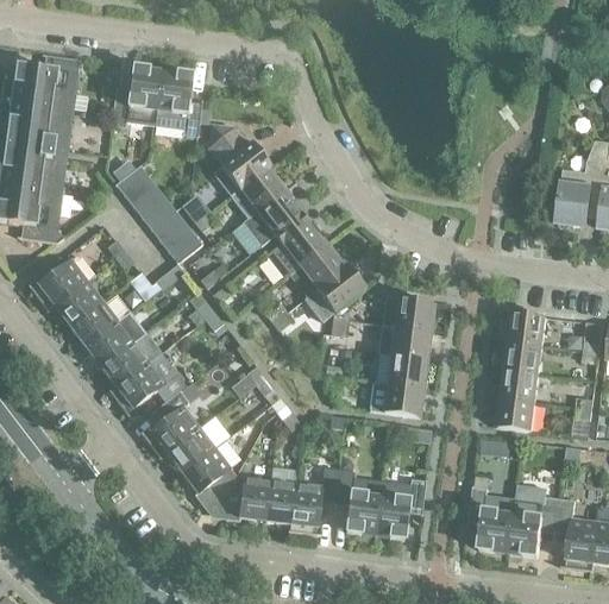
[(45,55),(44,68),(17,65),(16,77),(4,76),(0,102),(0,121),(10,123),(4,162),(0,161),(0,220),(23,224),(20,238),(57,243),(64,238),(57,228),(80,60),(45,55)]
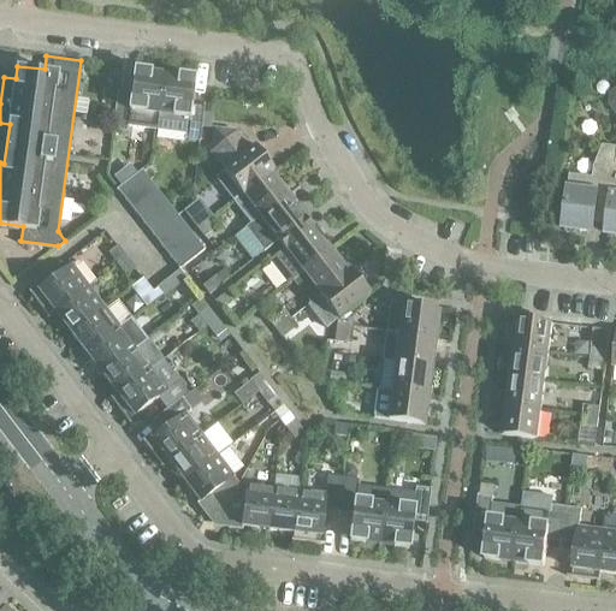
[(129,123),(157,126),(165,71),(135,67),(134,79),(132,79),(131,94),(117,93),(112,126),(128,129),(129,123)]
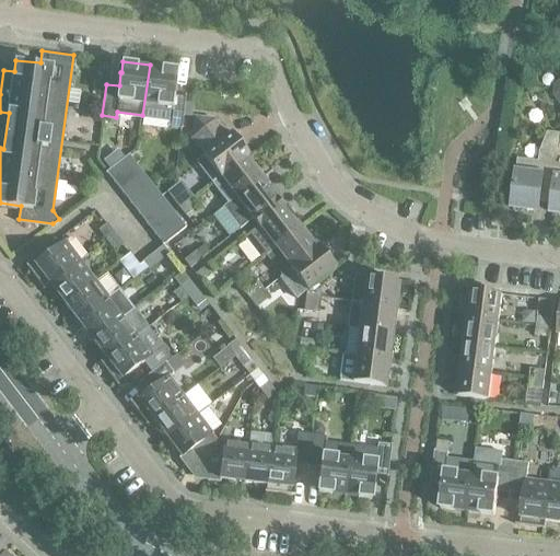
[(176,69),(150,65),(142,115),(168,118),(167,125),(182,126),(186,95),(173,93),(175,80),(176,69)]
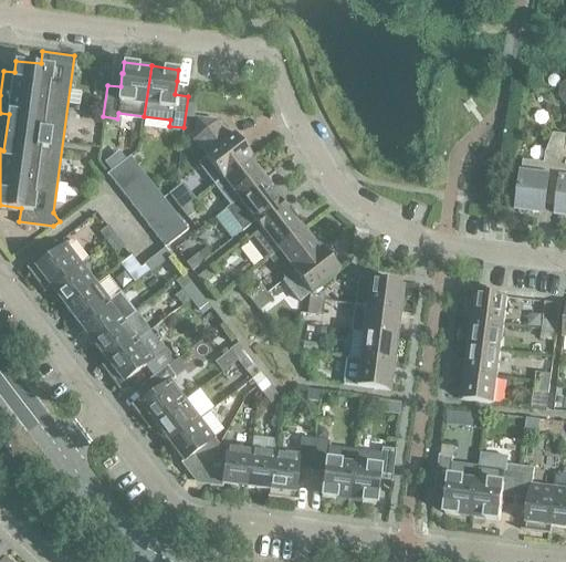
[(104,106),(105,95),(93,94),(92,104),(104,106)]
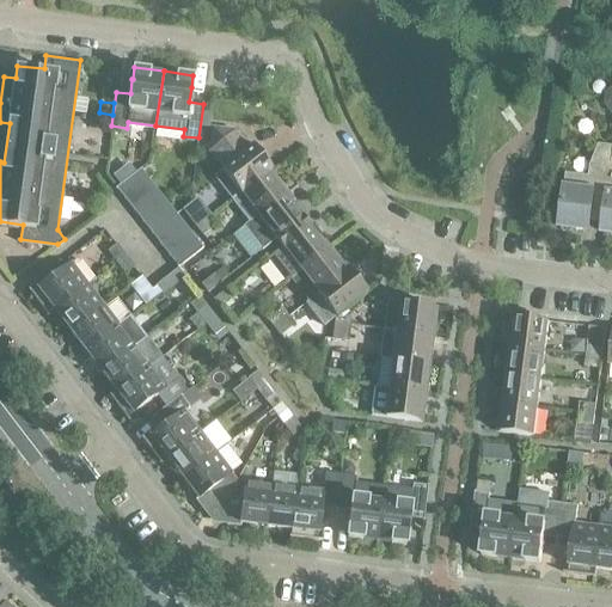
[(236,127),(213,124),(209,148),(224,166),(222,166),(240,190),(270,166),(271,167),(273,166),(254,142),(250,146),(236,127)]
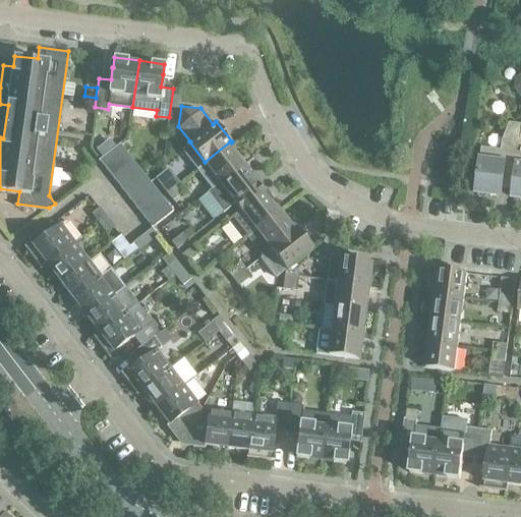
[(503,185),(514,186),(520,137),(520,120),(510,119),(503,137),(502,147),(482,145),(476,189),(502,193),(503,185)]
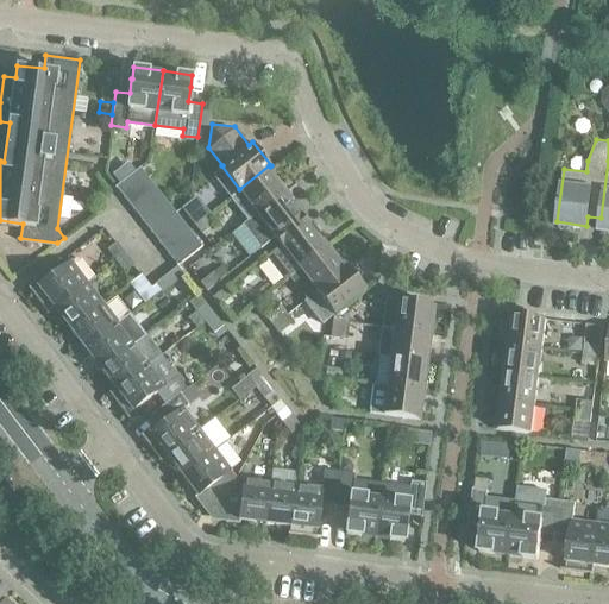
[(115,184),(125,196),(150,177),(140,165),(115,184)]
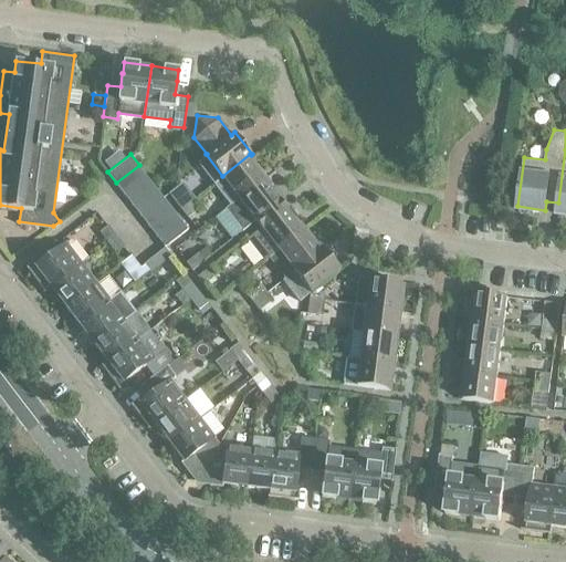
[(231,204),(237,199),(264,178),(266,176),(251,155),(250,154),(222,176),(215,181),(231,204)]
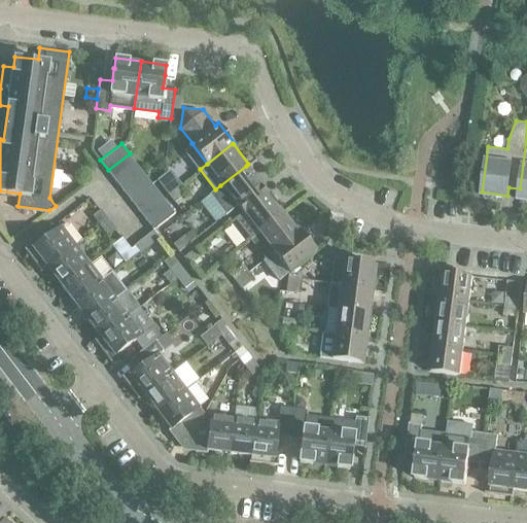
[(137,162),(130,153),(108,170),(115,179),(137,162)]
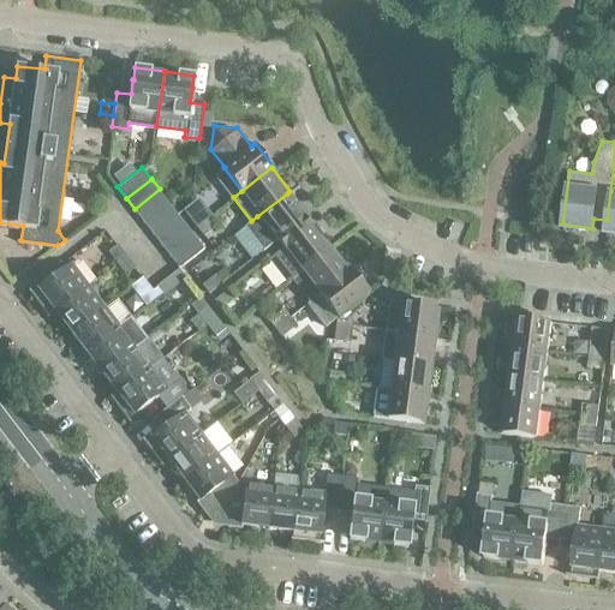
[(169,202),(160,189),(135,209),(144,221),(169,202)]
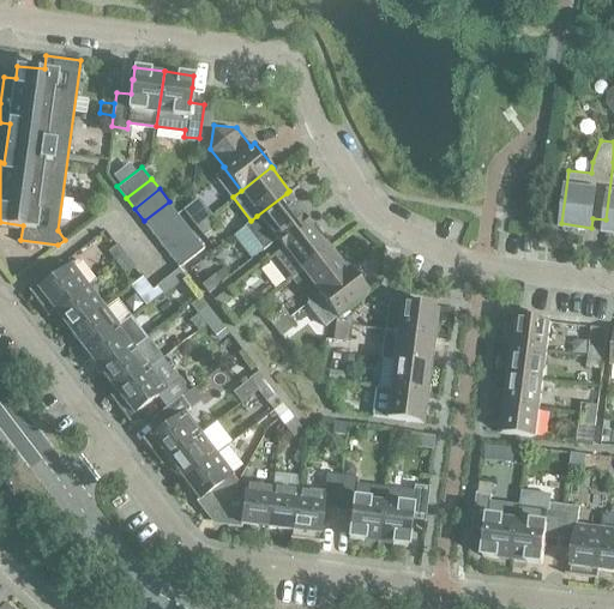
[(302,215),(287,193),(257,216),(275,239),(277,236),(278,237),(306,216),(304,213),(302,215)]
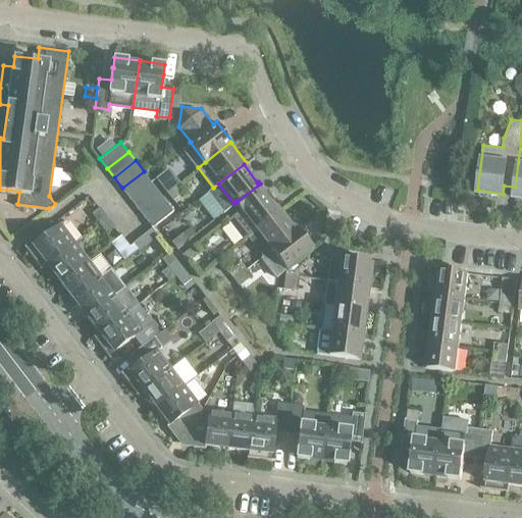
[(167,167),(156,175),(162,184),(173,175),(167,167)]
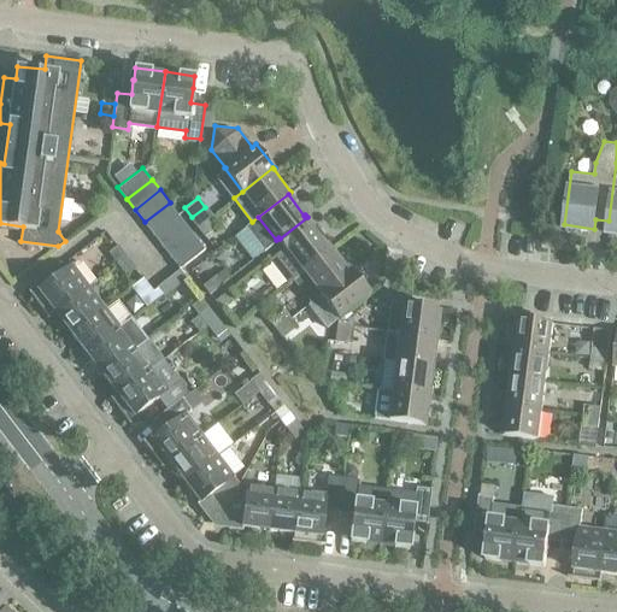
[(178,212),(170,202),(145,222),(153,233),(178,212)]
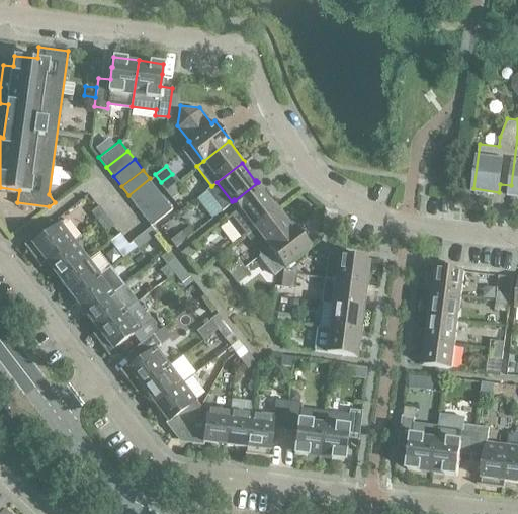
[(172,174),(161,182),(167,189),(178,181),(172,174)]
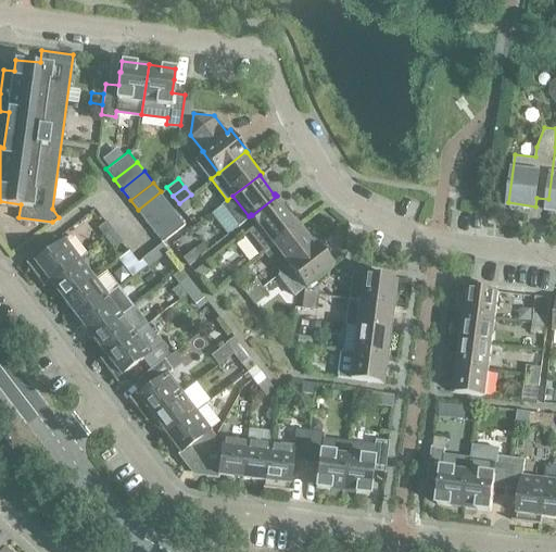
[(168,202),(161,191),(138,210),(146,220),(168,202)]
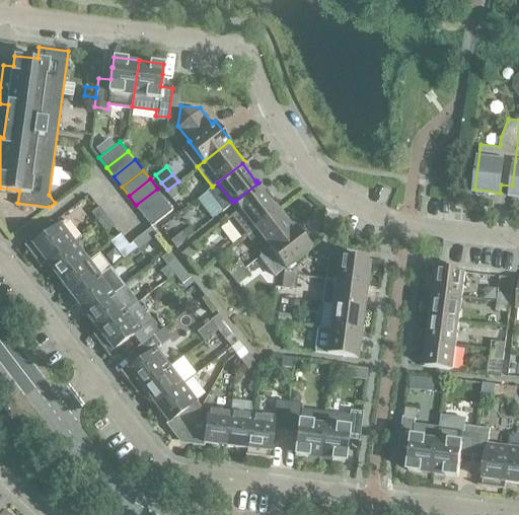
[(167,190),(172,197),(183,188),(178,181),(167,190)]
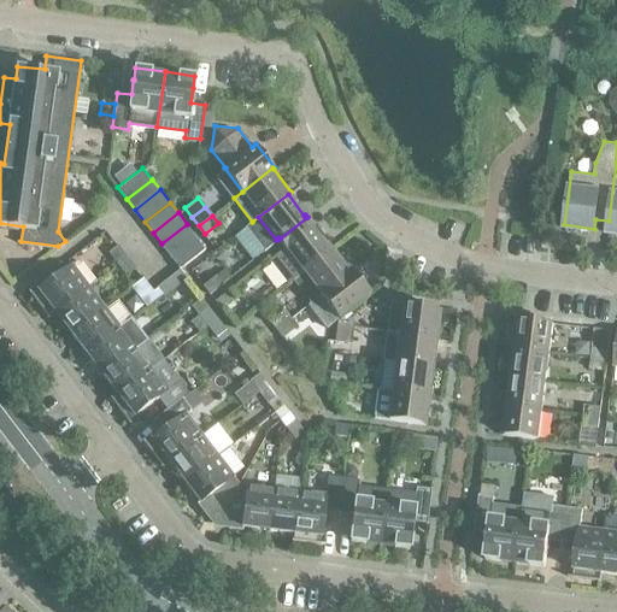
[(162,243),(171,256),(197,236),(187,224),(162,243)]
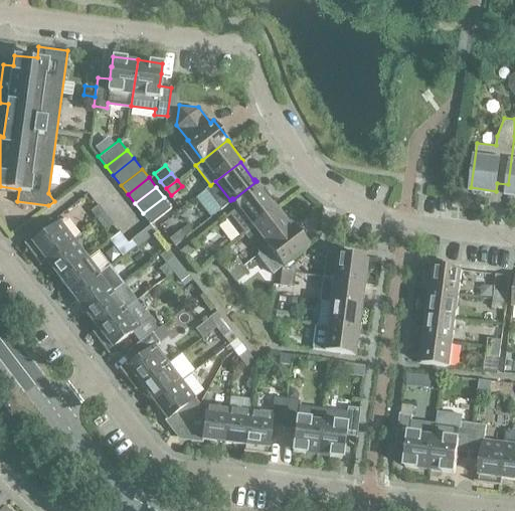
[(254,225),(253,224),(276,208),(275,207),(262,189),(261,187),(237,204),(237,205),(226,214),(241,234),(250,227),(251,227),(254,225)]
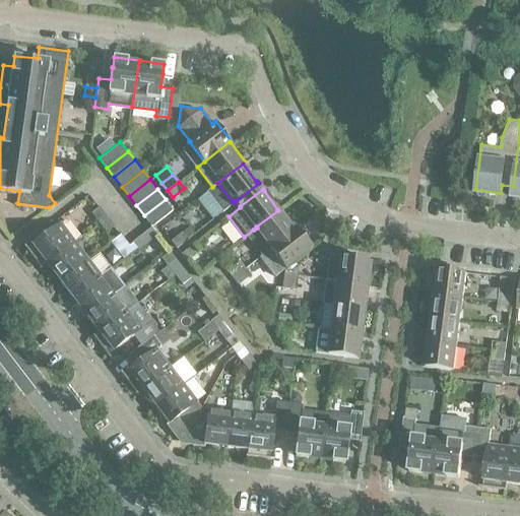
[(150,224),(151,226),(173,208),(173,207),(172,207),(166,199),(144,215),(150,223),(150,224)]
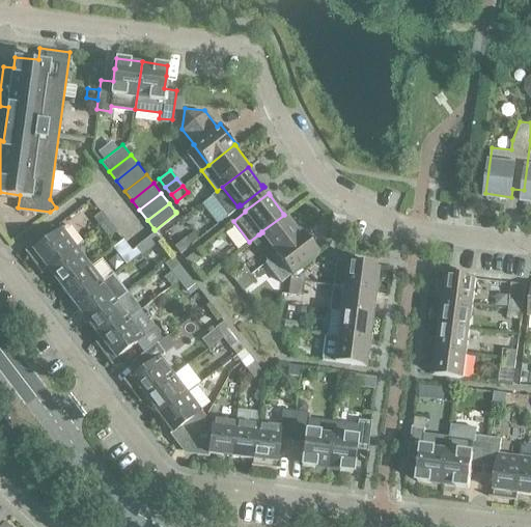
[(93,215),(101,225),(109,219),(102,209),(93,215)]
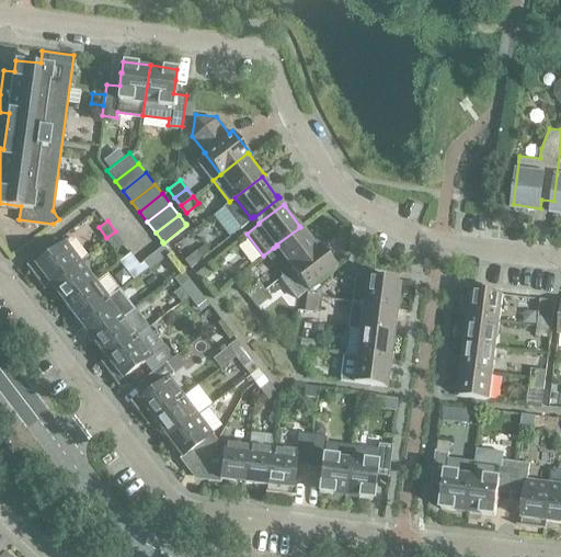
[(292,265),(293,265),(319,245),(302,224),(299,226),(300,227),(276,245),(277,246),(292,265)]
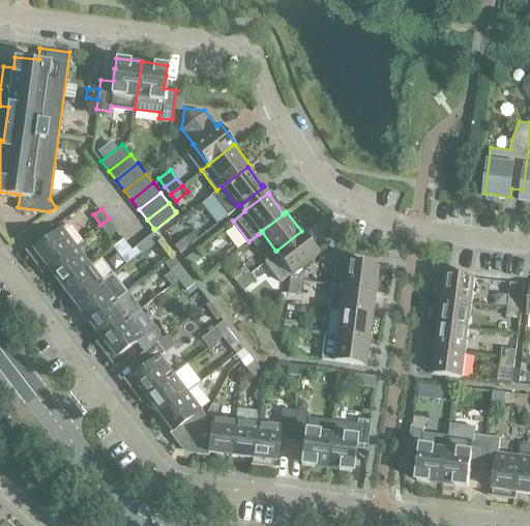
[(117,228),(109,218),(100,225),(109,234),(117,228)]
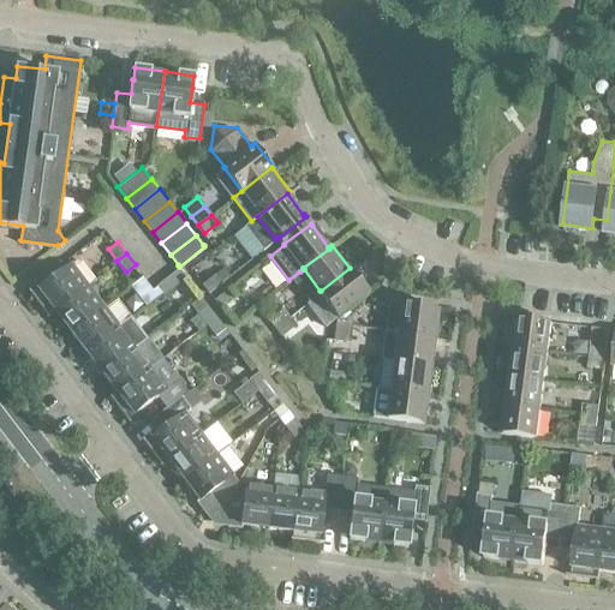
[(76,258),(72,261),(31,292),(48,315),(55,309),(54,309),(88,282),(96,277),(82,258),(76,258)]
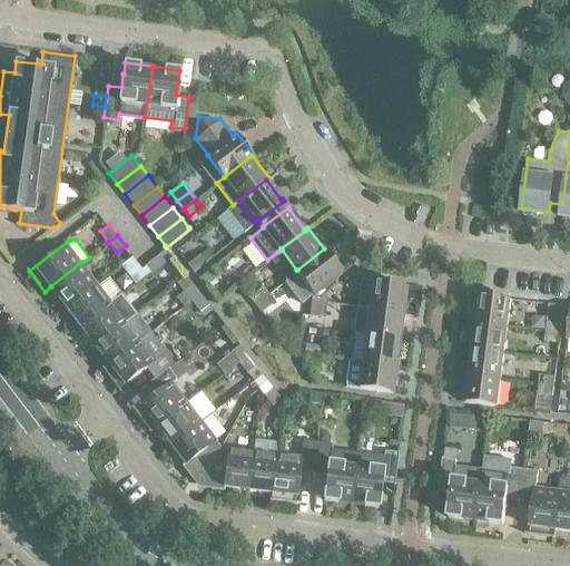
[(166,247),(156,255),(157,257),(163,264),(173,256),(166,247)]
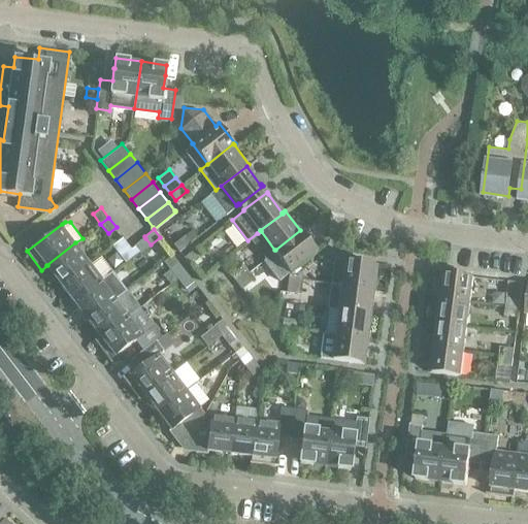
[(300,230),(275,250),(274,250),(273,250),(290,271),(317,250),(301,229),(300,230)]
